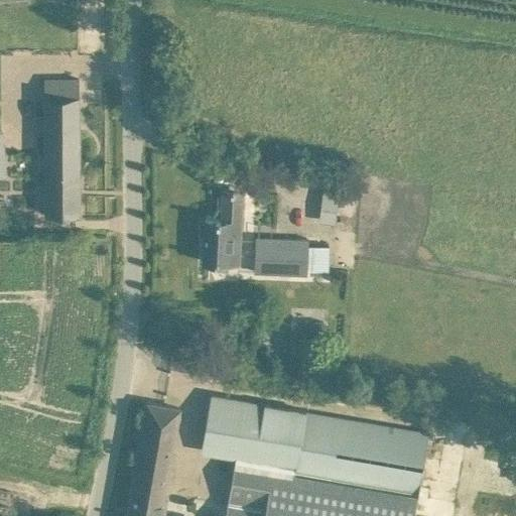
[(44,78),(44,214),(79,214),(79,78),(44,78)]
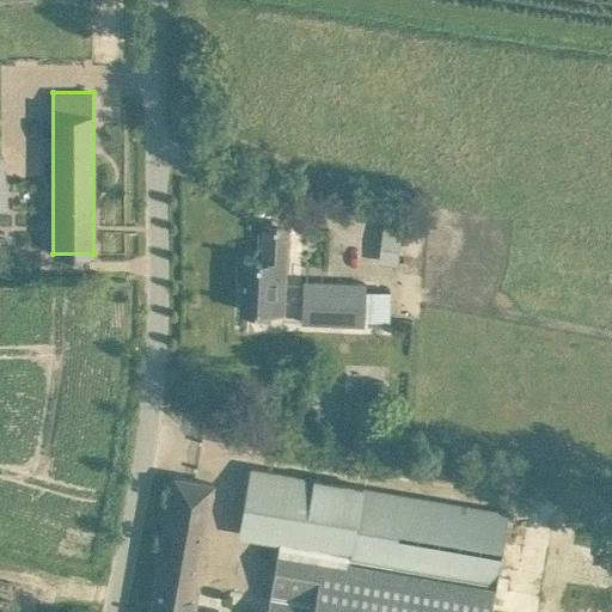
[(378,262),(396,264),(402,222),(384,220),(378,262)]
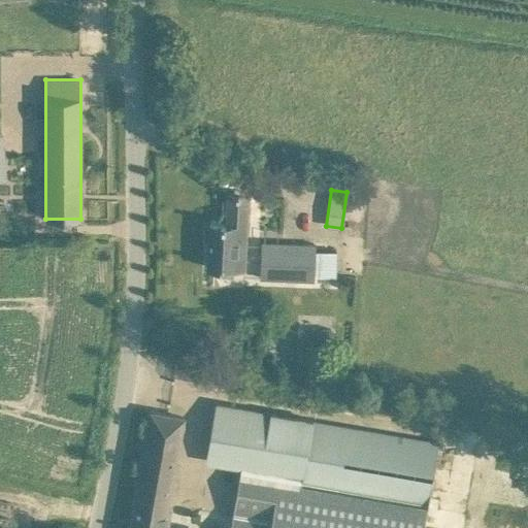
[(238,268),(240,224),(209,223),(209,225),(205,224),(205,237),(209,238),(207,266),(238,268)]
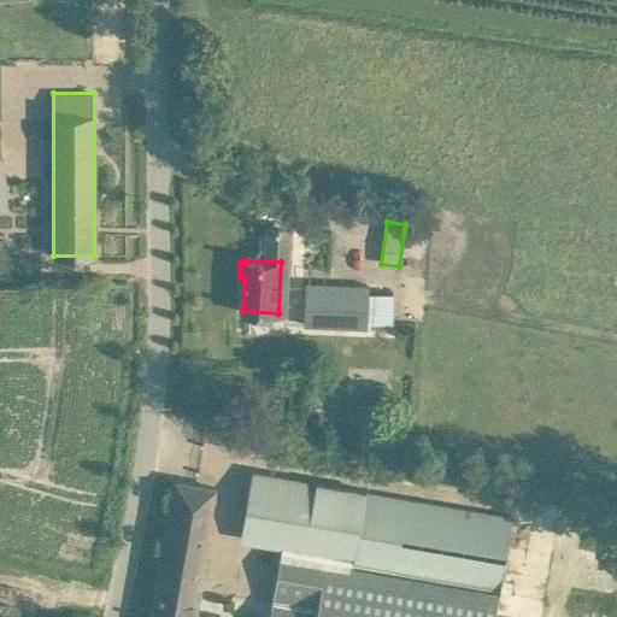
[(304,325),(365,327),(366,286),(306,283),(304,325)]
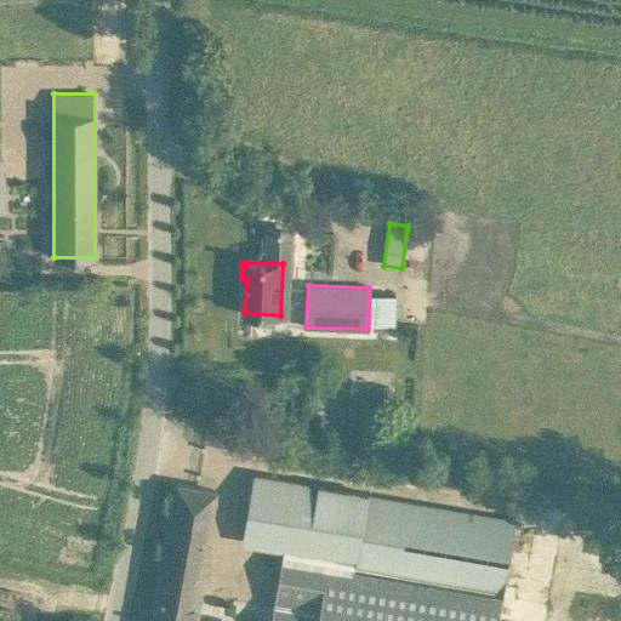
[(255,474),(246,525),(244,539),(284,546),(269,620),(497,620),(516,520),(255,474)]
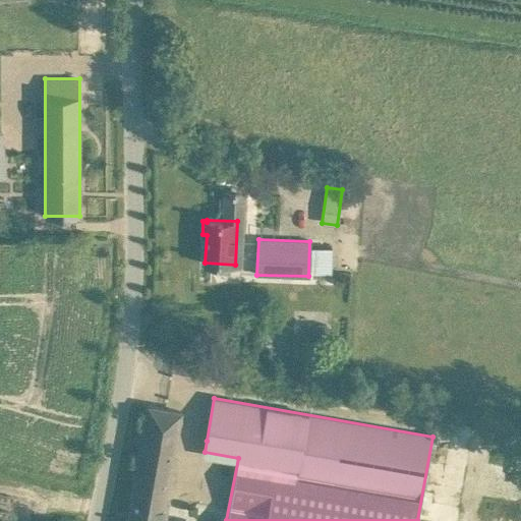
[(128,520),(164,520),(168,502),(165,501),(181,411),(150,405),(128,520)]
